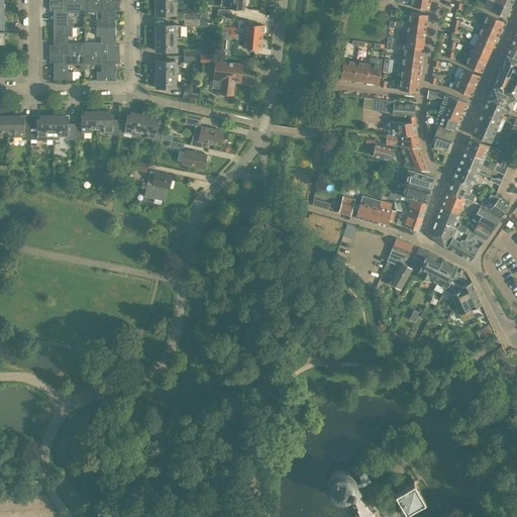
[(244,0),(229,0),(228,7),(243,9),(244,0)]
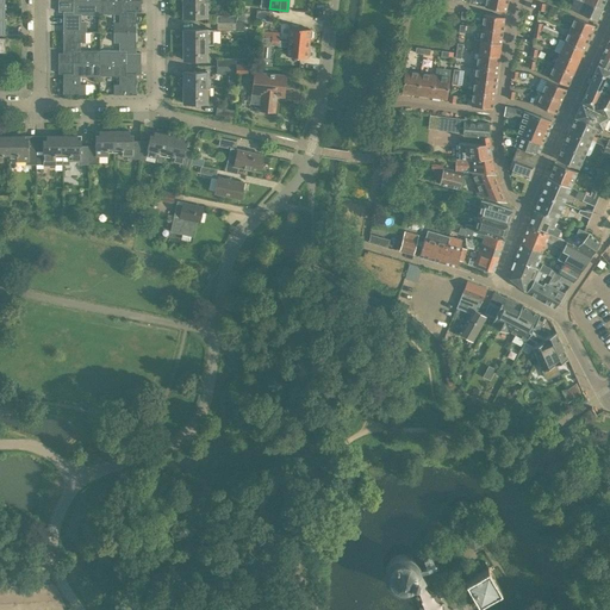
[(506,0),(486,0),(485,7),(505,11),(505,8),(504,8),(504,5),(506,6),(506,0)]
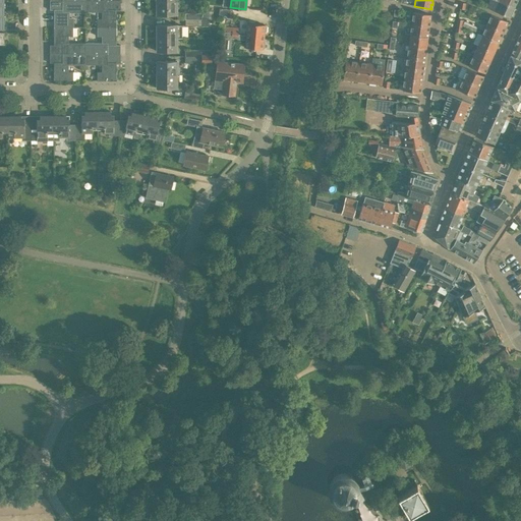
[(489,0),(486,8),(495,11),(497,12),(504,14),(510,16),(514,6),(517,0),(489,0)]
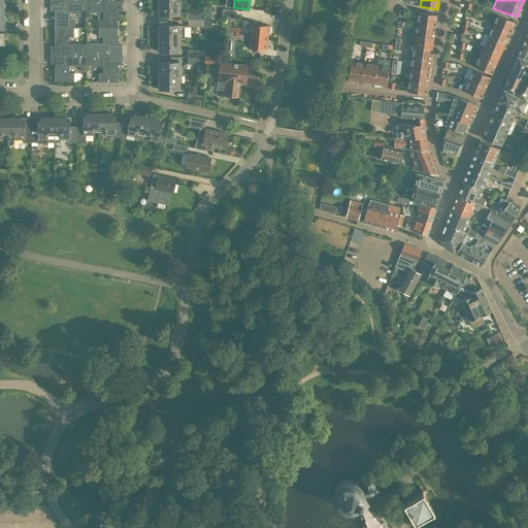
[(70,12),(87,12),(87,1),(51,1),(51,10),(55,10),(55,28),(74,28),(74,20),(70,20),(70,12)]
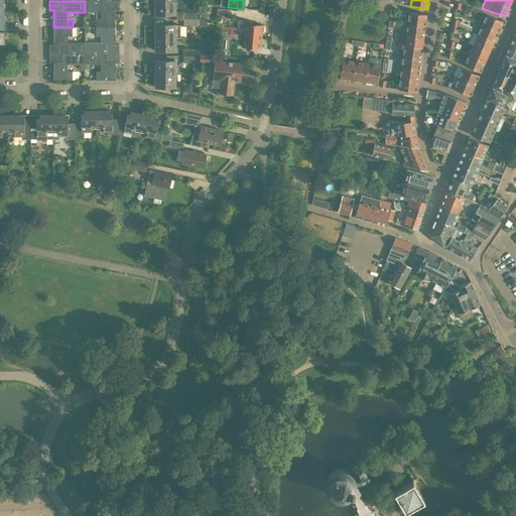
[(97,18),(97,27),(116,27),(116,10),(120,10),(120,1),(85,1),(85,12),(101,12),(101,18),(97,18)]
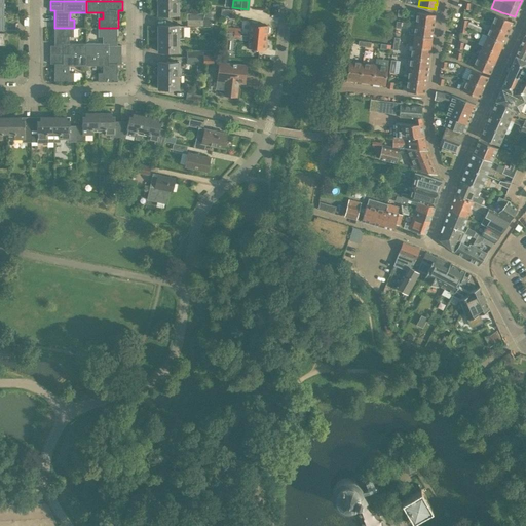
[(178,14),(178,1),(158,1),(158,14),(178,14)]
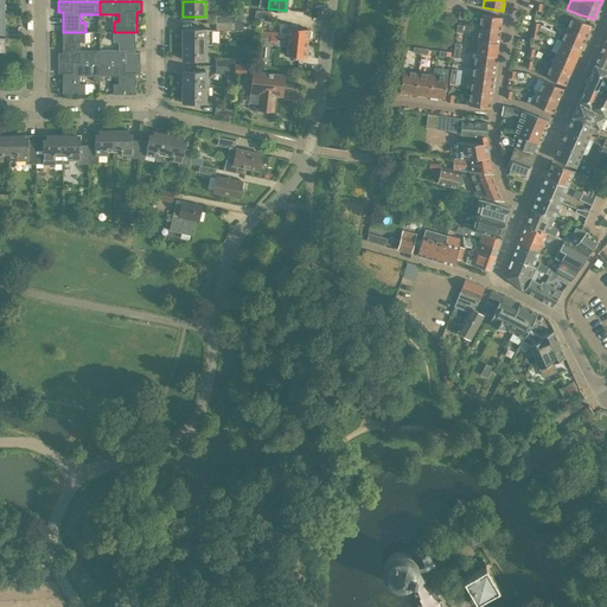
[(536,2),(535,10),(541,11),(545,12),(548,6),(542,4),(536,2)]
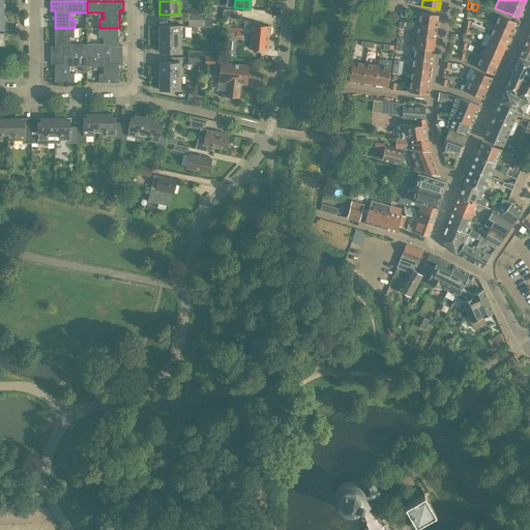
[(224,8),(223,17),(234,18),(234,10),(224,8)]
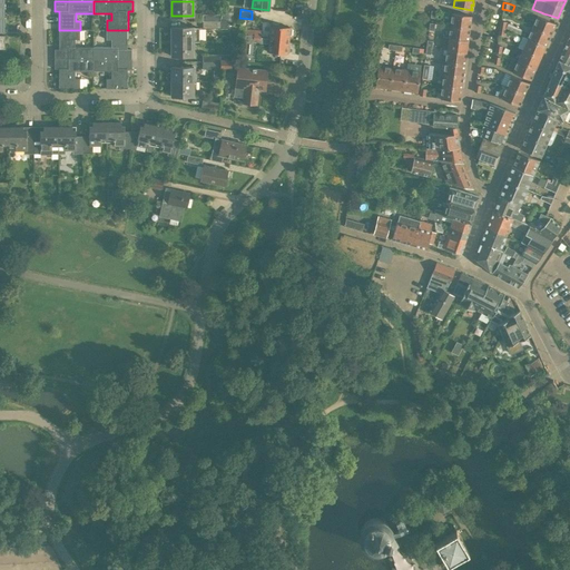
[(450,26),(470,28),(470,20),(469,20),(469,18),(471,18),(471,16),(452,13),(450,26)]
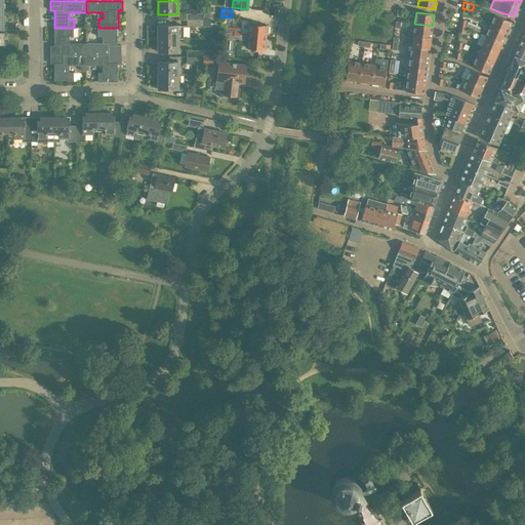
[(490,25),(507,32),(510,26),(508,25),(509,23),(511,24),(511,22),(495,14),(490,25)]
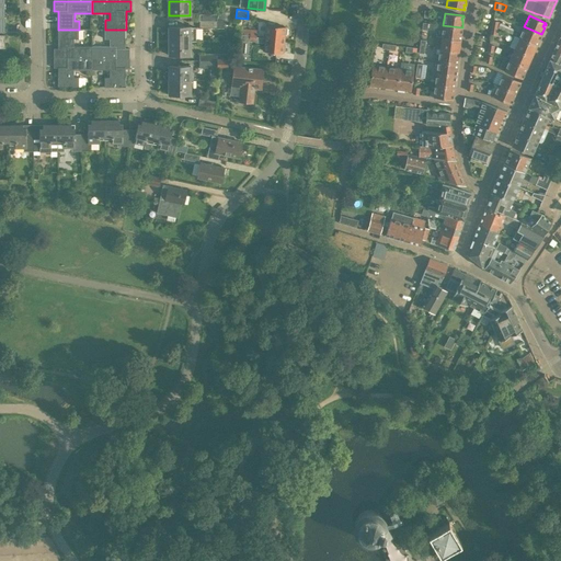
[(198,27),(216,27),(225,27),(225,24),(228,24),(228,19),(216,19),(216,21),(198,21),(198,27)]
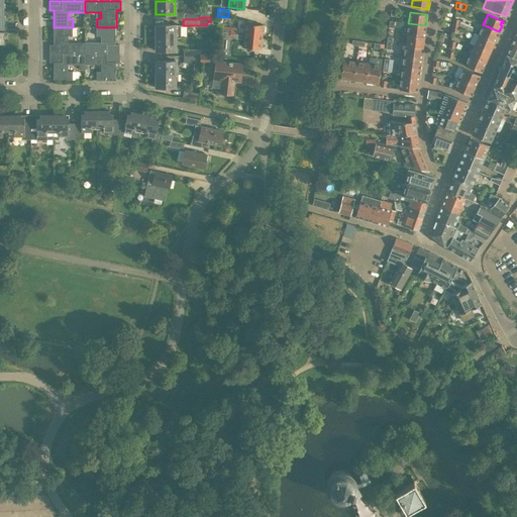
[(460,21),(458,25),(472,31),(474,27),(460,21)]
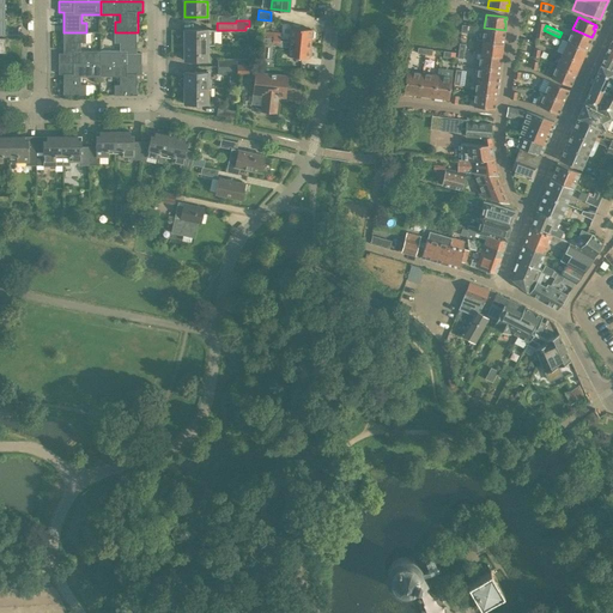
[(291,28),(290,42),(310,43),(310,37),(313,37),(313,31),(310,31),(311,29),(291,28)]
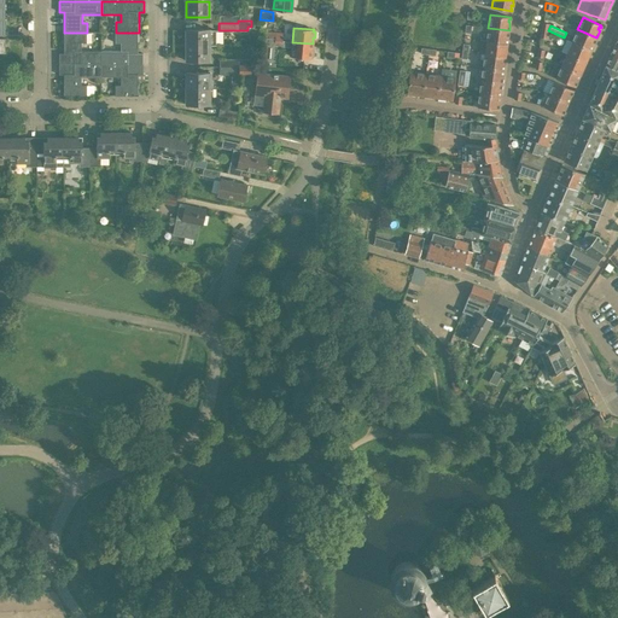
[(508,39),(509,30),(488,28),(487,41),(507,44),(507,42),(505,42),(506,39),(508,39)]
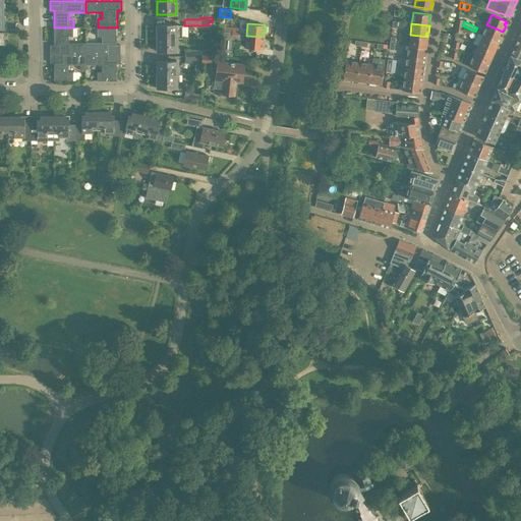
[(157,24),(157,38),(176,38),(176,39),(182,39),(182,25),(177,25),(177,24),(157,24)]
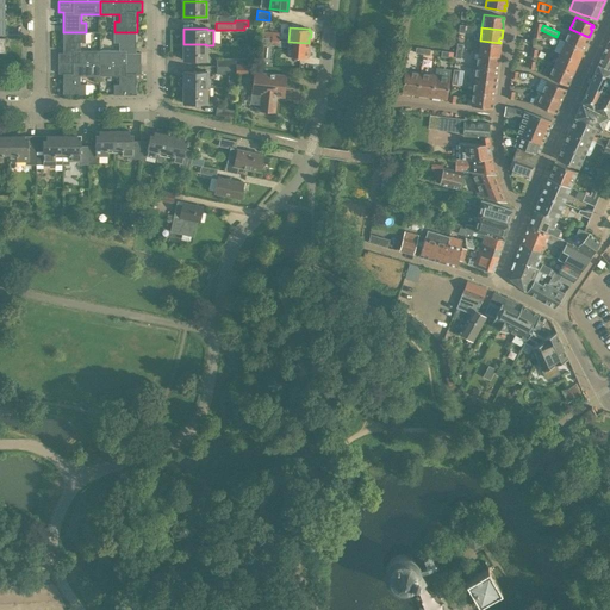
[(565,41),(584,49),(584,48),(582,47),(583,44),(585,45),(589,37),(570,29),(567,33),(565,41)]
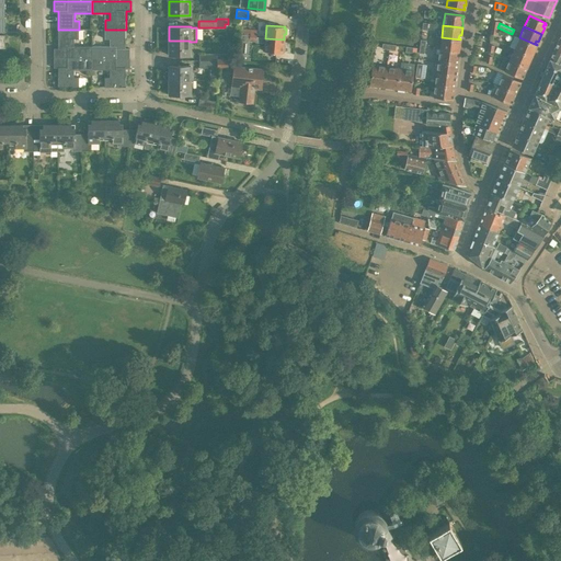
[(79,38),(79,30),(58,30),(58,48),(54,48),(54,58),(92,58),(92,46),(75,46),(75,38),(79,38)]
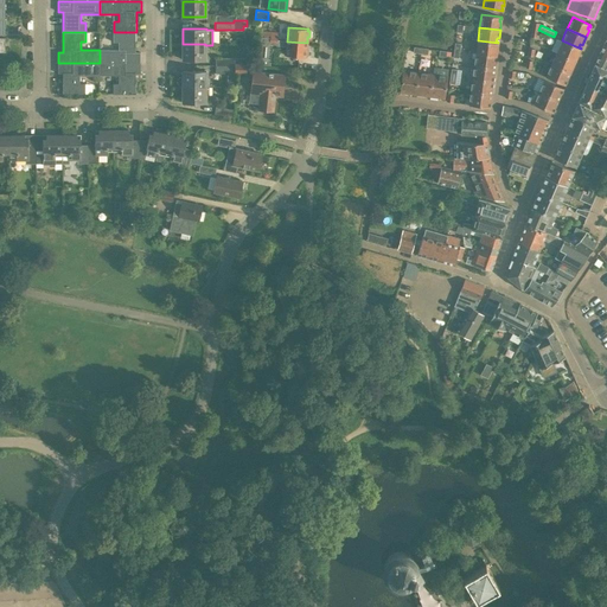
[(119,50),(100,50),(100,63),(140,63),(140,52),(136,52),(136,32),(114,32),(114,42),(119,42),(119,50)]
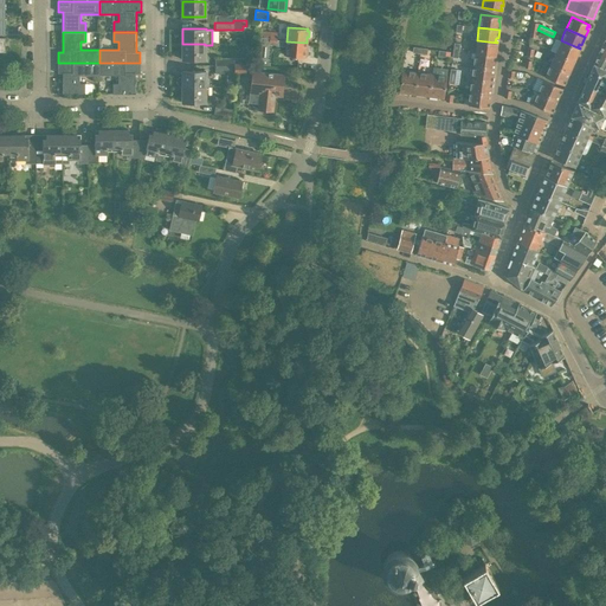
[(271,45),(287,46),(285,56),(304,57),(305,56),(307,56),(308,50),(305,50),(307,43),(287,42),(276,40),(269,39),(269,38),(260,37),(259,45),(257,64),(269,65),(271,45)]
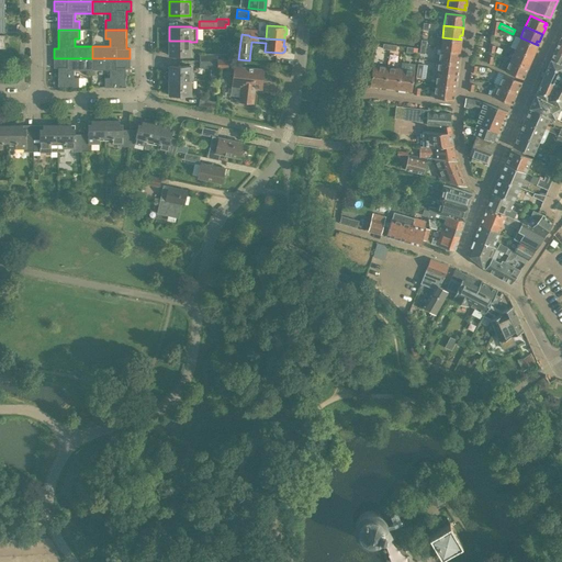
[(438,47),(437,48),(460,52),(460,44),(459,44),(459,41),(461,42),(461,40),(442,37),(441,47),(438,47)]
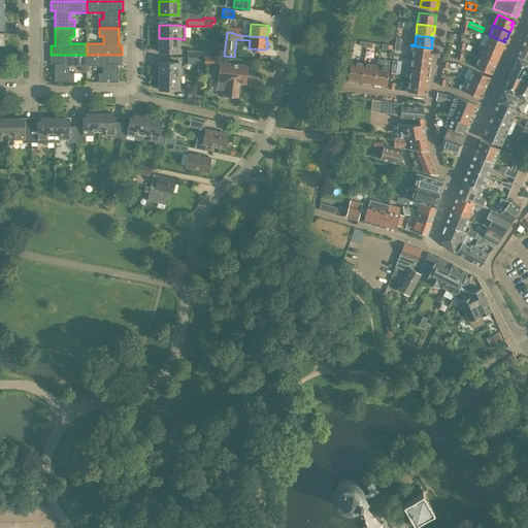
[(504,44),(505,42),(489,35),(484,45),(500,53),(503,46),(501,45),(502,43),(504,44)]
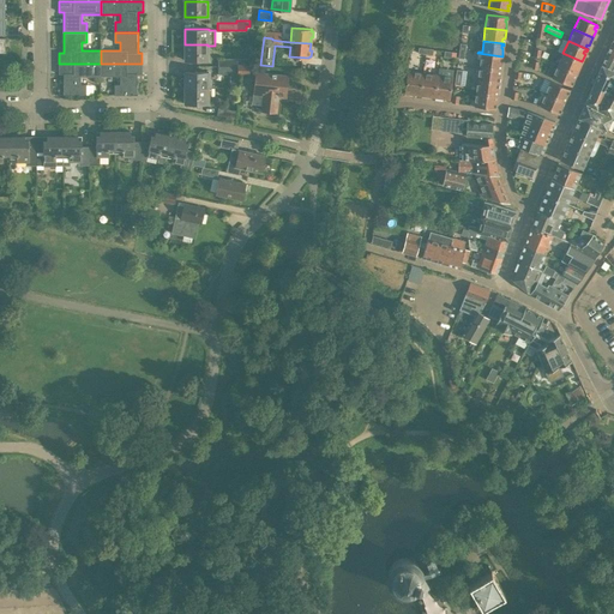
[(208,46),(208,44),(185,44),(185,60),(208,60),(208,46)]
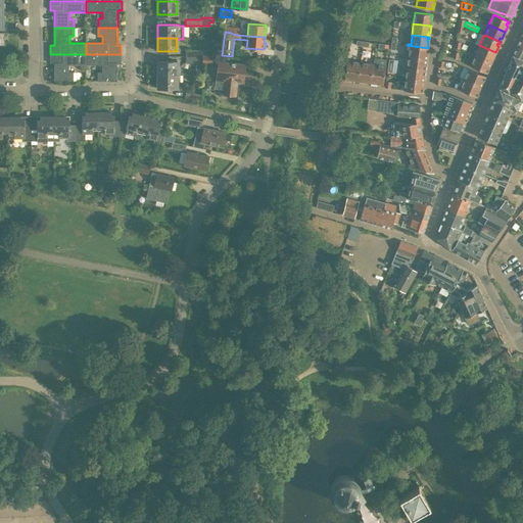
[(410,48),(409,57),(426,59),(426,57),(424,57),(425,55),(427,55),(428,48),(407,45),(407,48),(410,48)]
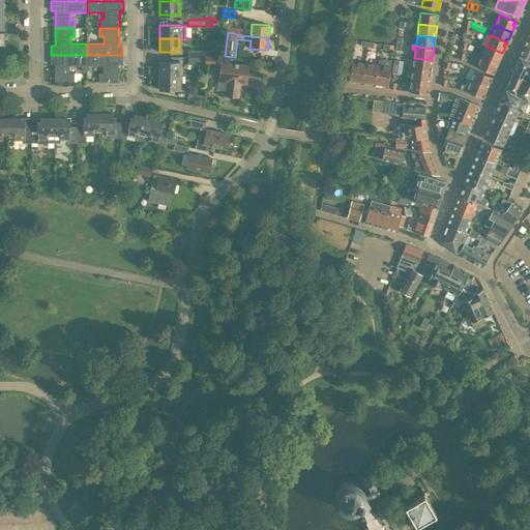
[(486,46),(486,47),(481,56),(498,63),(498,62),(497,61),(498,59),(499,60),(502,53),(486,46)]
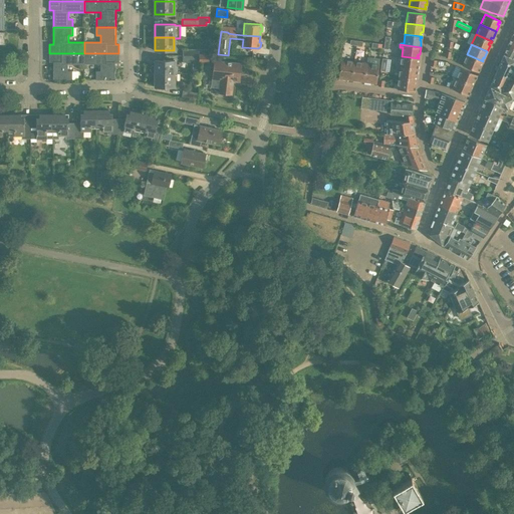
[(513,48),(508,45),(504,54),(513,59),(513,48)]
